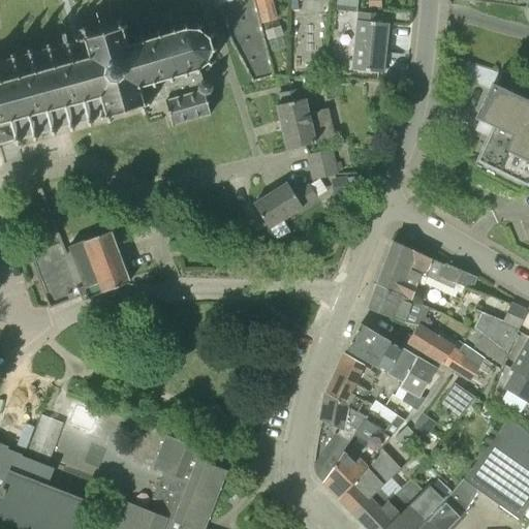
[(218,0),(220,4),(230,43),(251,85),(275,79),(254,0),(218,0)]
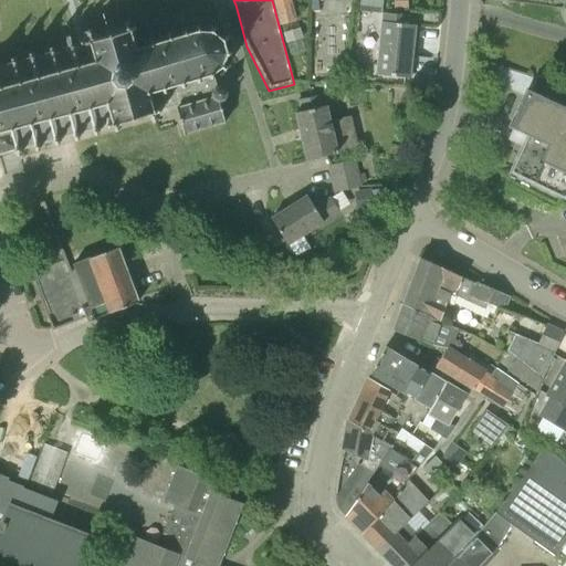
[(292,0),(273,0),(280,25),(297,21),(292,0)]
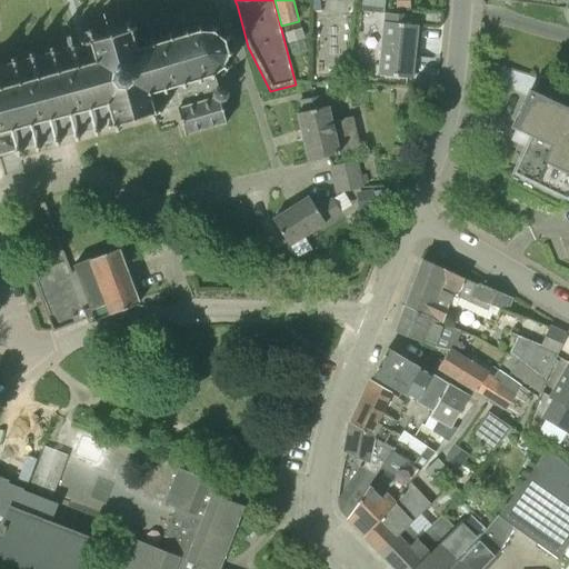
[(385,13),(386,0),(356,0),(356,11),(385,13)]
